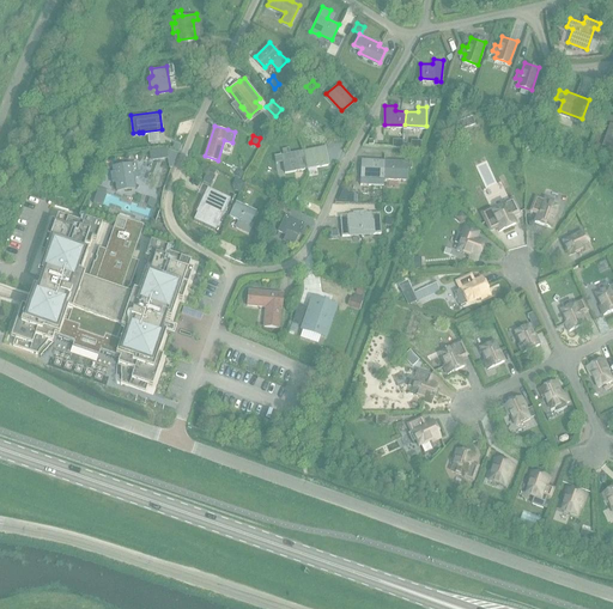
[(304,148),(290,151),(289,145),(281,146),(283,152),(281,152),(285,170),(307,166),(305,162),(304,148)]
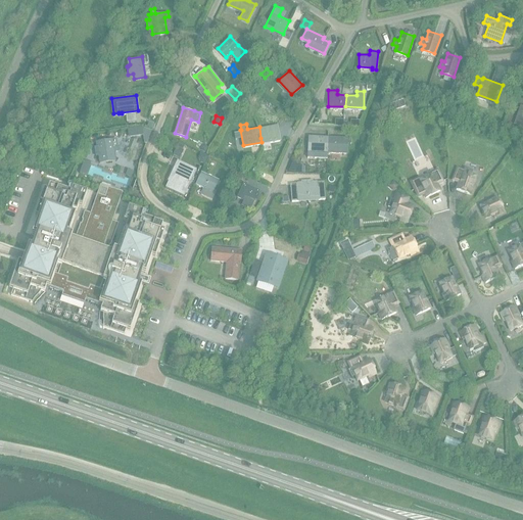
[(259,127),(260,138),(269,137),(270,140),(280,139),(277,124),(259,127)]
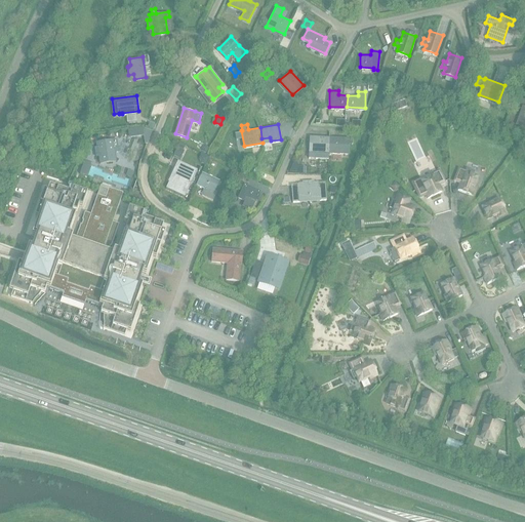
[(139,125),(129,127),(130,134),(142,133),(139,125)]
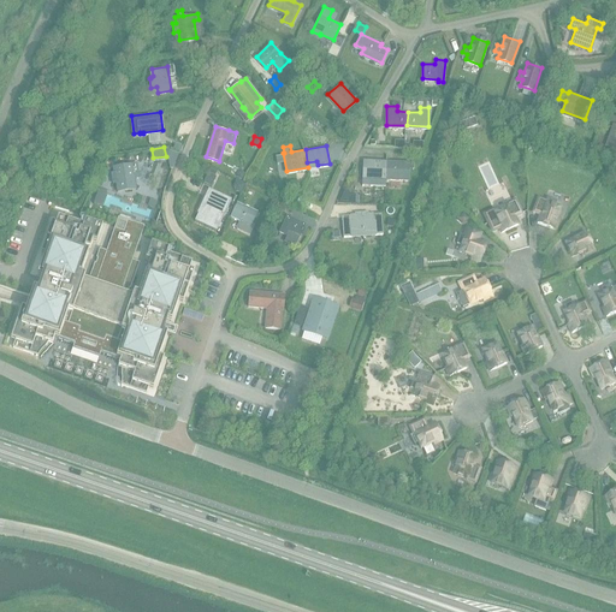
[(385,185),(385,177),(386,160),(363,159),(362,184),(385,185)]
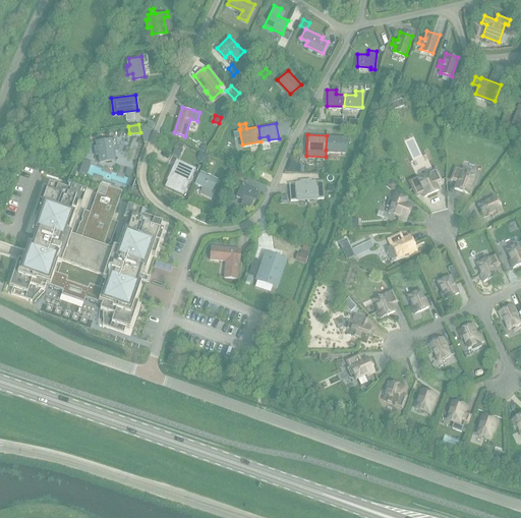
[(96,145),(94,146),(96,154),(99,153),(100,159),(99,159),(99,160),(115,157),(115,156),(114,157),(113,149),(117,148),(115,136),(115,135),(112,136),(112,137),(95,139),(96,140),(96,144),(96,145)]
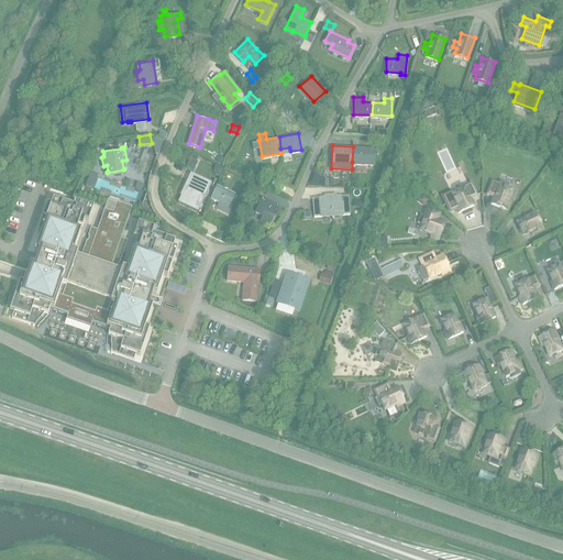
[(378,147),(374,147),(353,146),(352,162),(373,163),(374,153),(377,153),(378,147)]
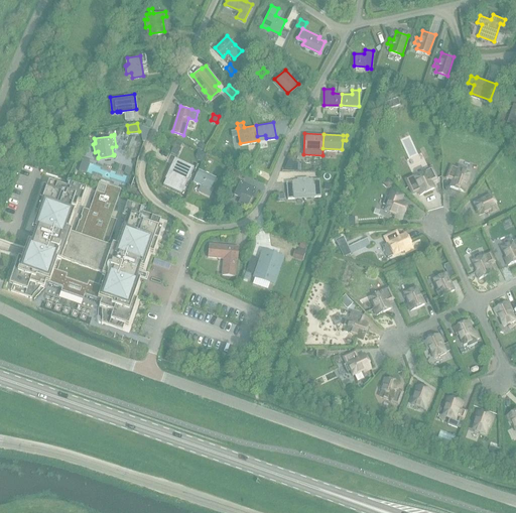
[(174,142),(170,150),(176,153),(180,145),(179,145),(174,142)]
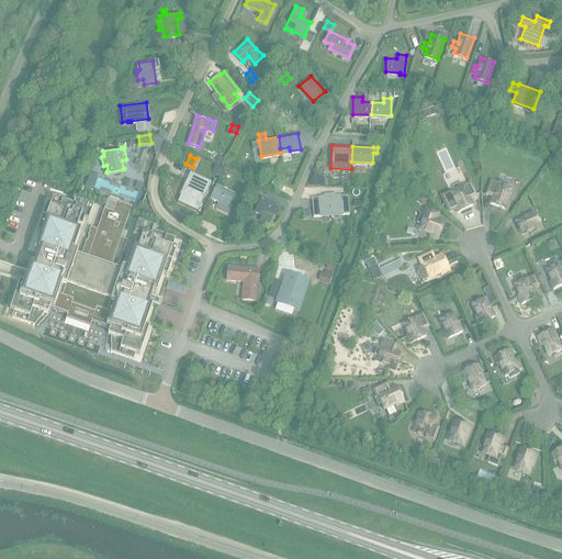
[(90,170),(85,183),(92,187),(98,172),(90,170)]
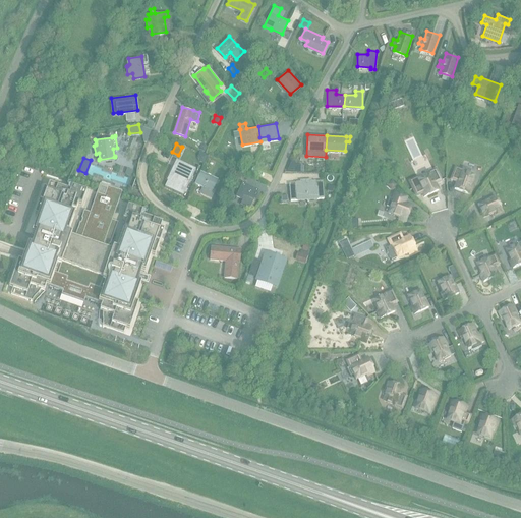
[(176,160),(166,181),(184,189),(195,167),(196,164),(195,163),(193,167),(185,163),(184,164),(176,160)]
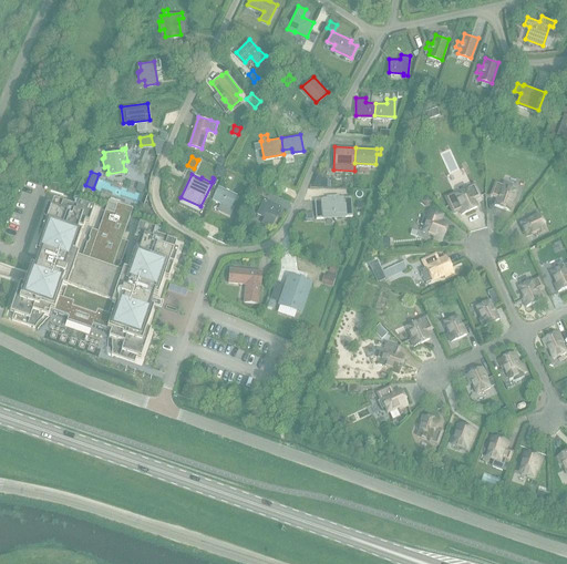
[(99,176),(95,186),(102,188),(103,185),(112,188),(109,197),(105,209),(114,213),(119,202),(122,192),(135,196),(134,200),(143,203),(146,193),(135,188),(134,191),(127,188),(127,186),(122,184),(121,186),(111,183),(112,181),(99,176)]
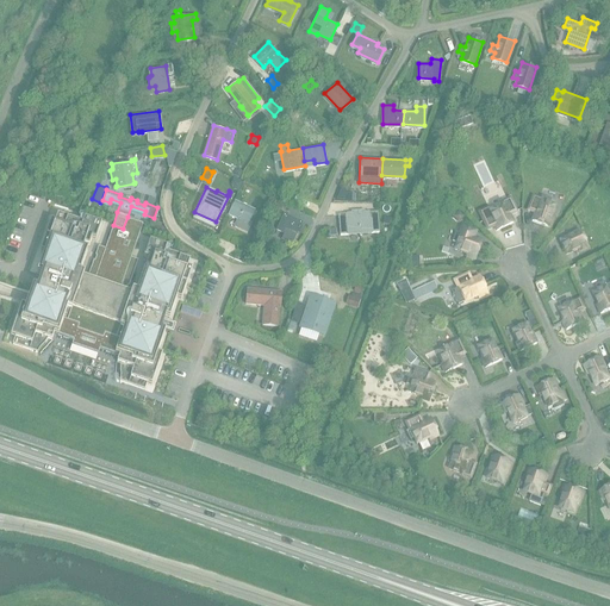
[(531,218),(549,224),(552,216),(551,216),(554,202),(549,201),(551,197),(542,193),(541,197),(533,193),(528,207),(535,210),(531,218)]
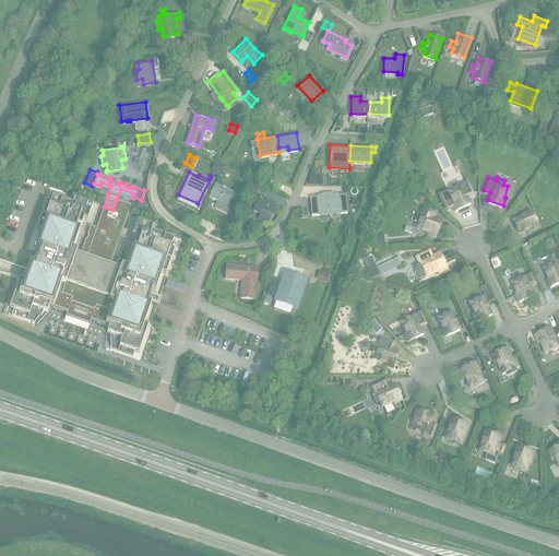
[(451,196),(443,200),(447,208),(453,204),(454,209),(471,201),(467,193),(473,191),(467,179),(460,182),(459,179),(451,184),(453,187),(448,189),(451,196)]
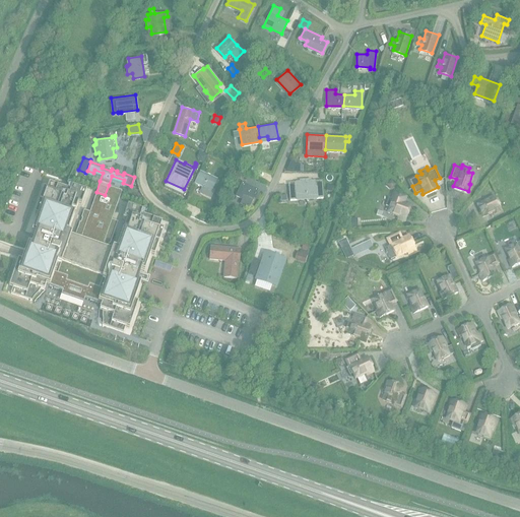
[(213,189),(212,188),(216,178),(200,170),(195,181),(203,185),(200,191),(210,196),(213,189)]
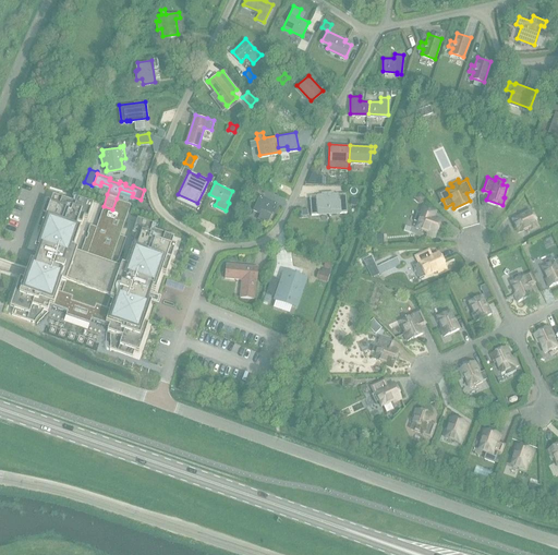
[(254,182),(251,190),(256,192),(259,185),(254,182)]
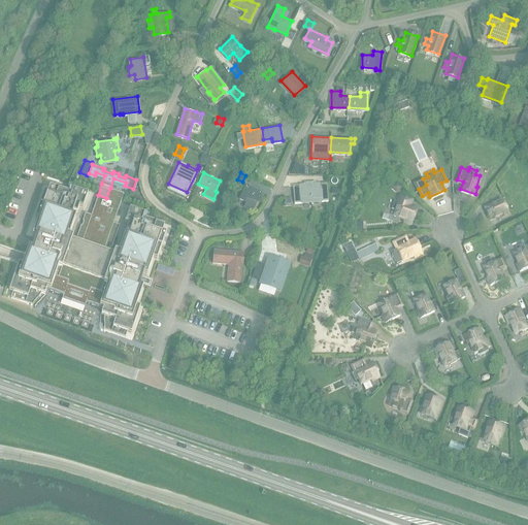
[(236,193),(242,182),(237,179),(233,187),(233,188),(232,191),(236,193)]
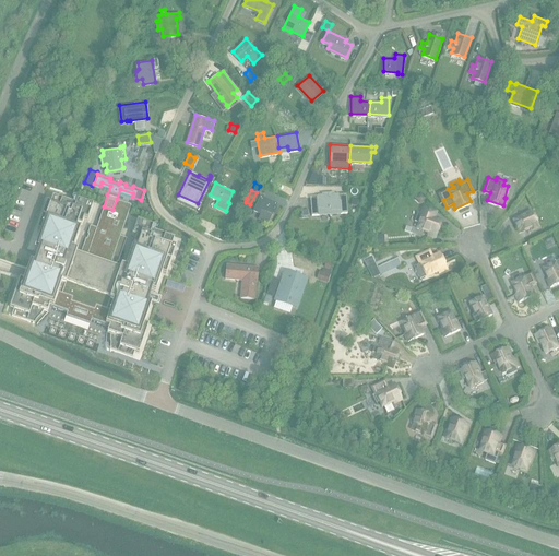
[(311,213),(330,212),(328,191),(322,192),(323,194),(310,194),(311,213)]
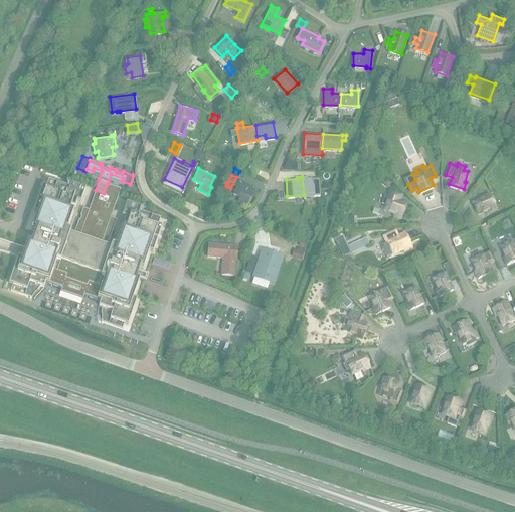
[(302,176),(304,195),(320,194),(319,177),(307,177),(307,176),(302,176)]
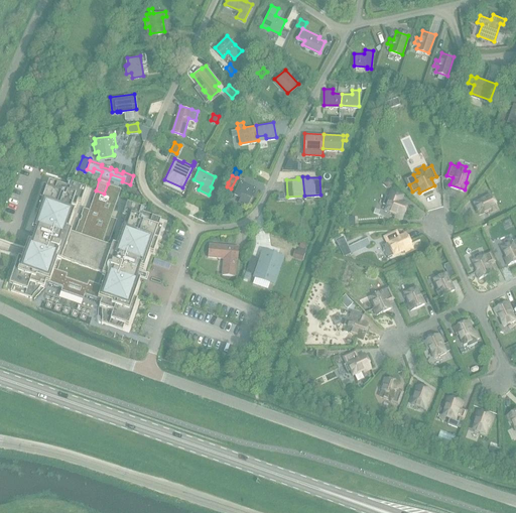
[(388,176),(383,180),(388,185),(393,180),(388,176)]
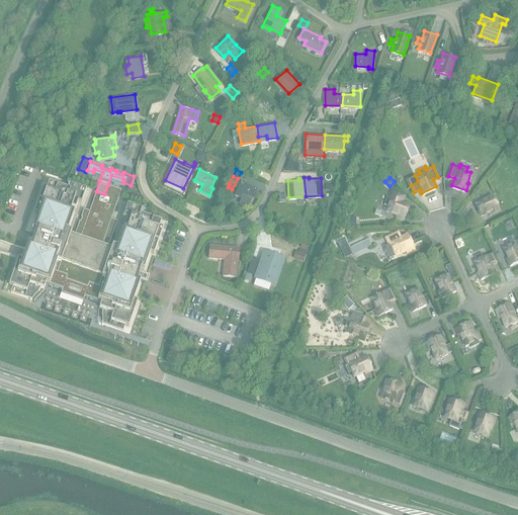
[(17,257),(8,283),(12,284),(10,290),(31,297),(32,296),(32,295),(33,294),(33,293),(34,293),(34,292),(35,292),(35,291),(36,290),(37,290),(37,289),(38,289),(38,288),(39,287),(39,286),(40,285),(44,286),(46,280),(62,286),(61,290),(83,297),(84,293),(101,299),(99,306),(102,307),(102,308),(101,309),(101,310),(101,311),(101,312),(101,313),(102,313),(102,314),(102,315),(102,316),(102,317),(102,318),(102,319),(101,320),(101,321),(101,322),(122,329),(124,323),(128,325),(138,298),(134,296),(141,279),(137,277),(140,267),(144,269),(150,251),(154,252),(163,226),(159,225),(161,219),(141,211),(142,206),(126,201),(122,216),(125,217),(123,223),(127,224),(125,228),(122,227),(115,245),(113,244),(112,247),(107,245),(116,218),(111,216),(121,188),(120,188),(108,184),(104,194),(96,191),(99,180),(95,190),(89,208),(83,206),(74,233),(70,232),(71,230),(68,229),(74,210),(70,208),(72,204),(75,205),(77,200),(81,201),(86,187),(71,182),(70,186),(49,179),(47,185),(42,184),(33,210),(37,211),(31,230),(34,231),(31,241),(27,240),(25,246),(22,255),(21,258),(17,257)]
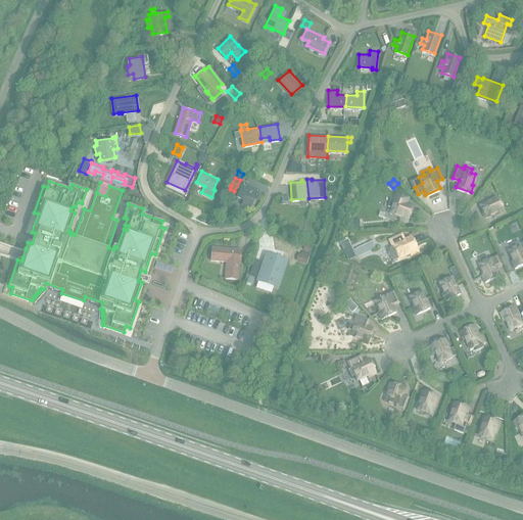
[(243,182),(237,195),(245,198),(244,200),(252,204),(259,189),(243,182)]
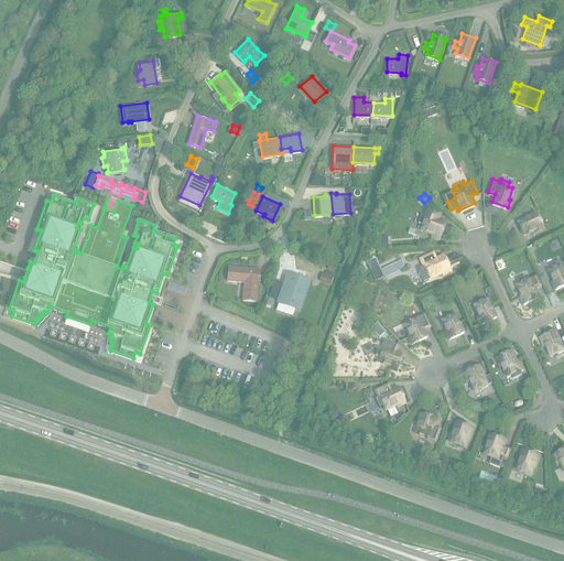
[(422,223),(421,227),(432,232),(432,234),(440,236),(445,220),(437,217),(440,212),(426,206),(424,214),(421,213),(419,220),(422,223)]
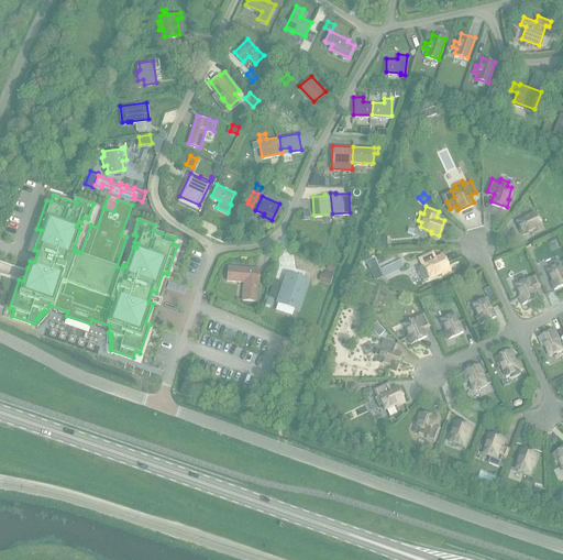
[(542,226),(534,210),(525,215),(526,216),(517,219),(522,232),(533,227),(534,229),(542,226)]
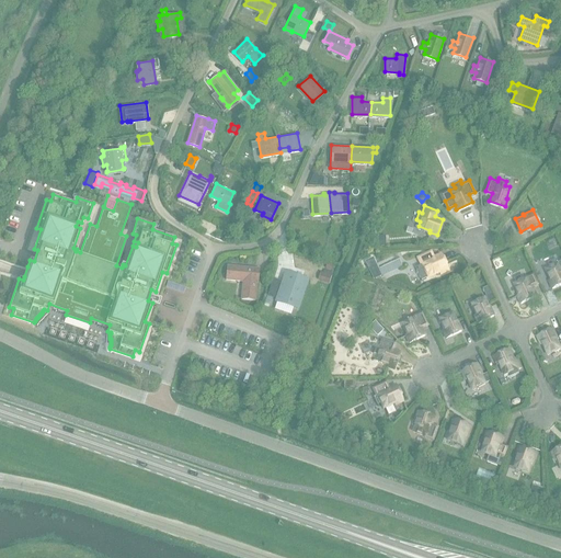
[(419,264),(415,265),(421,277),(428,274),(439,270),(441,271),(447,268),(441,252),(433,255),(431,250),(418,255),(421,262),(419,264)]
